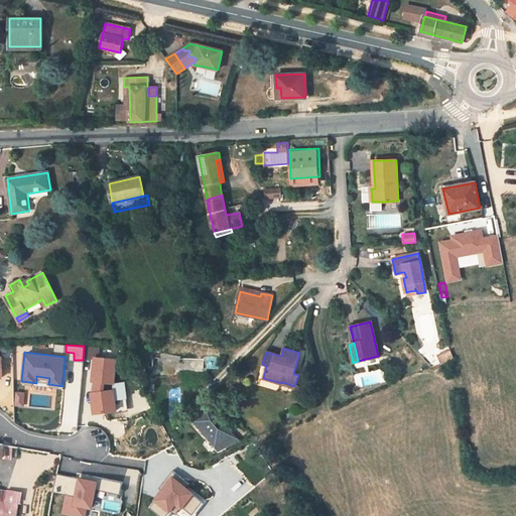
[(118,358),(95,356),(92,388),(95,413),(119,410),(115,386),(118,358)]
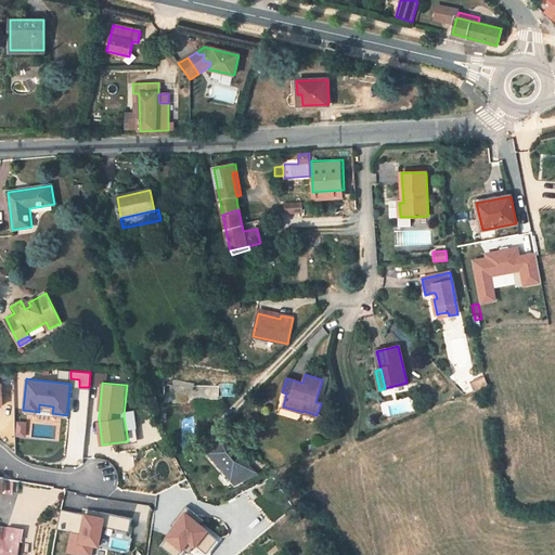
[(236,397),(237,383),(223,383),(222,396),(236,397)]
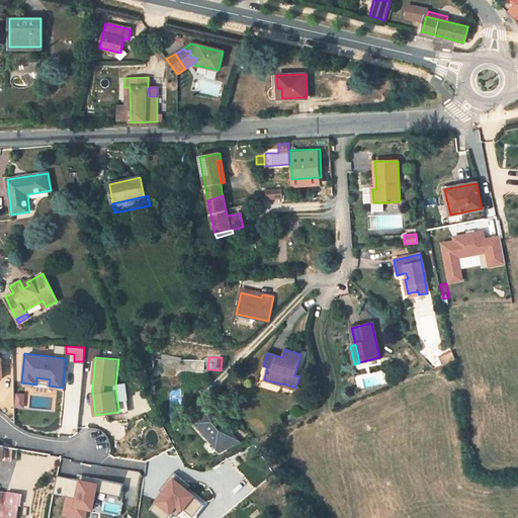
[(211,422),(217,417),(206,408),(198,415),(197,413),(190,419),(218,452),(228,446),(230,447),(241,442),(225,426),(220,431),(211,422)]
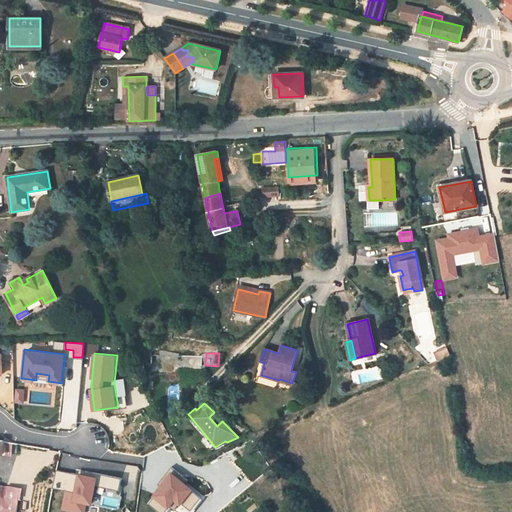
[(3,440),(2,454),(11,455),(11,442),(3,440)]
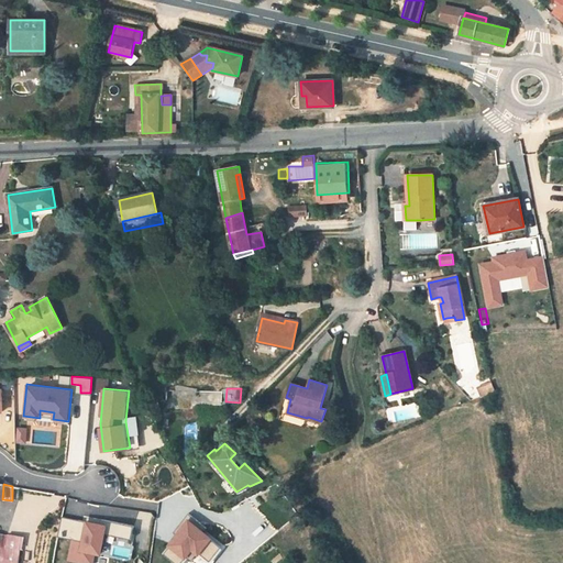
[(63,512),(66,497),(47,494),(43,516),(62,519),(63,512)]
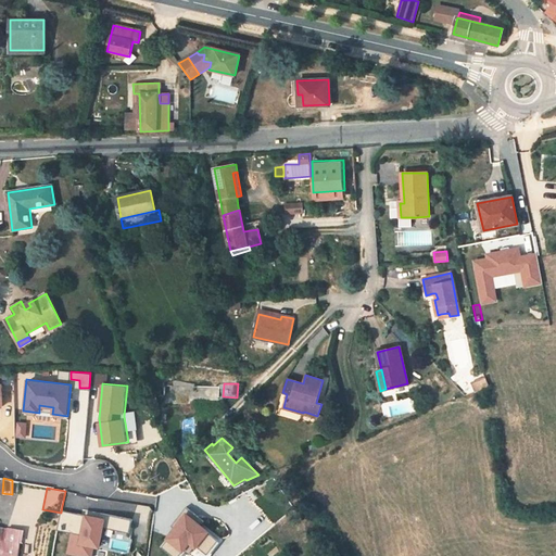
[(193,512),(186,506),(173,525),(176,528),(162,546),(174,555),(179,555),(190,542),(207,555),(220,538),(190,515),(193,512)]
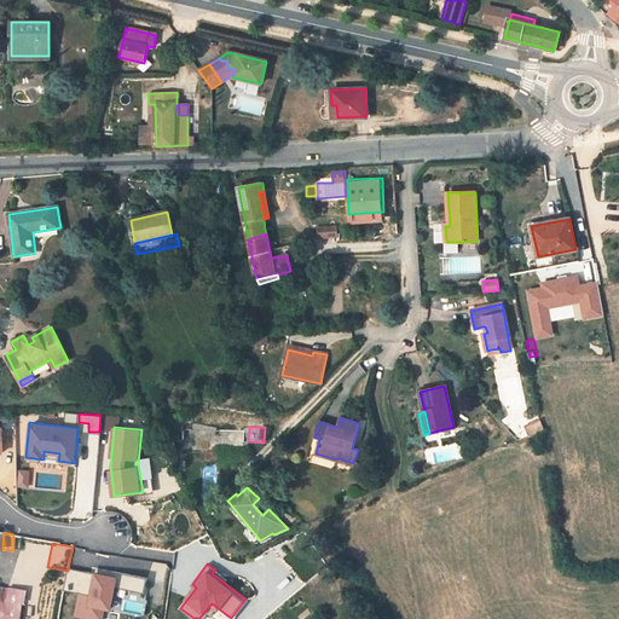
[(96,571),(94,573),(70,568),(67,589),(80,591),(75,614),(99,618),(103,618),(105,608),(113,609),(120,576),(96,571)]
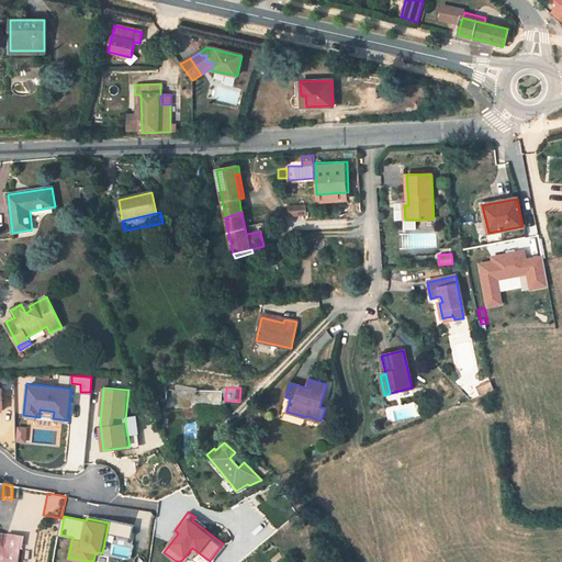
[(134,525),(116,521),(113,534),(131,537),(134,525)]
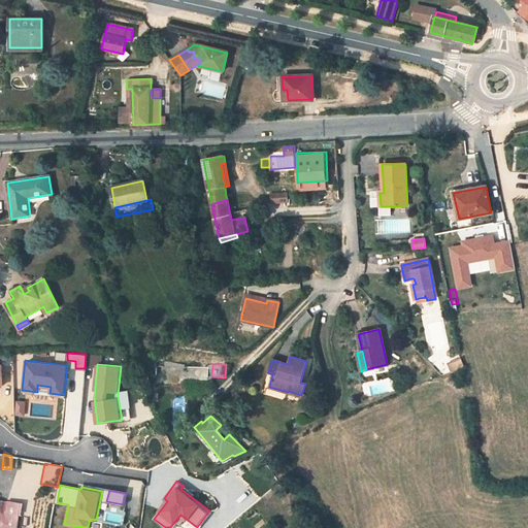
[(51,518),(53,503),(23,500),(21,515),(51,518)]
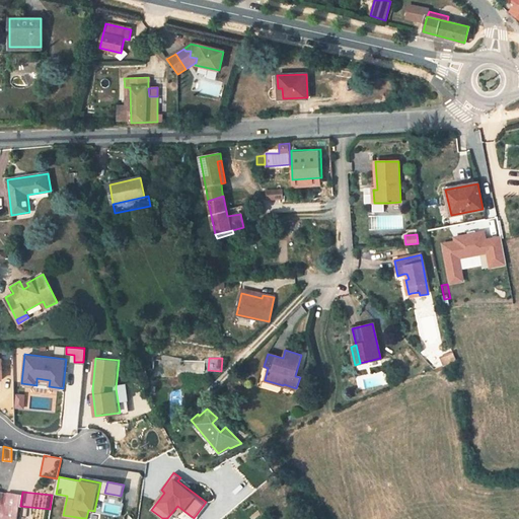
[(13,518),(17,496),(3,494),(2,504),(0,504),(0,518),(13,518)]
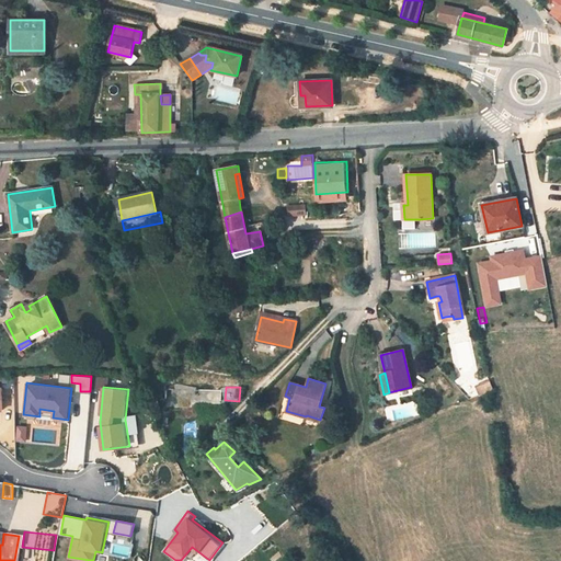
[(53,560),(54,550),(22,547),(22,559),(43,560),(53,560)]
